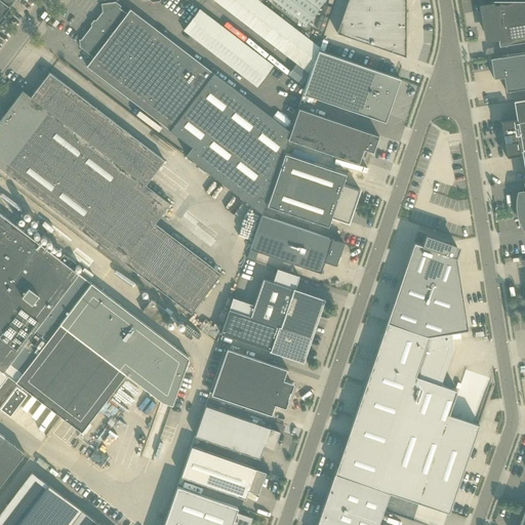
[(9,7),(14,0),(0,0),(0,23),(5,16),(2,15),(8,7),(9,7)]
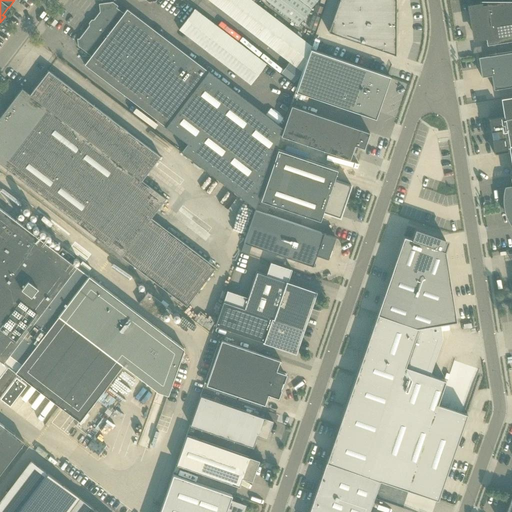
[(275,51),(302,72),(310,49),(311,46),(303,40),(291,31),(251,0),(208,0),(212,3),(275,51)]
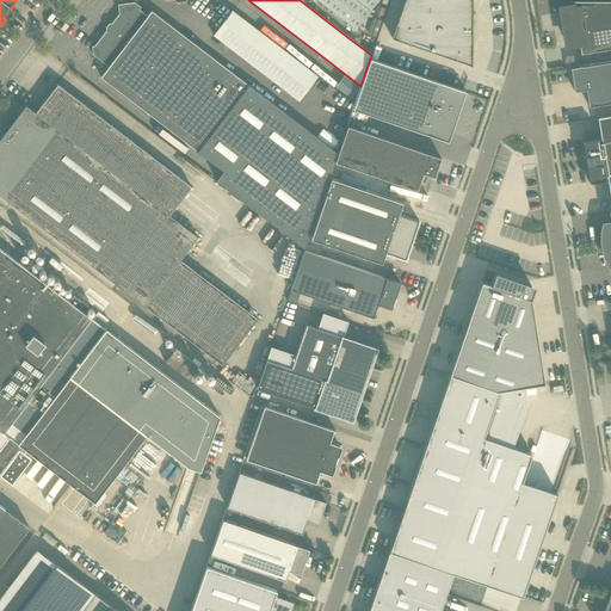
[(316,0),(356,30),(377,0),(316,0)]
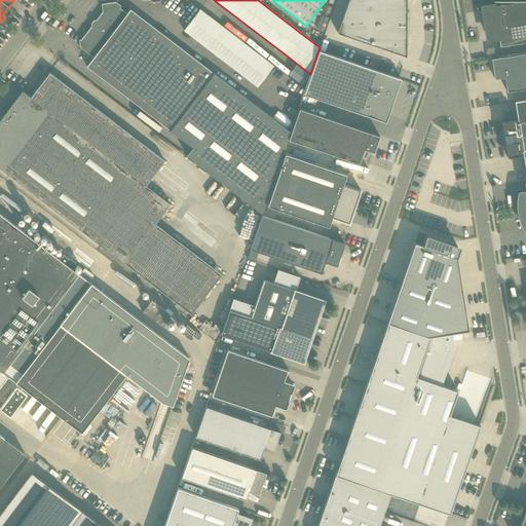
[(347,0),(337,33),(366,43),(406,57),(407,19),(407,13),(406,0),(347,0)]
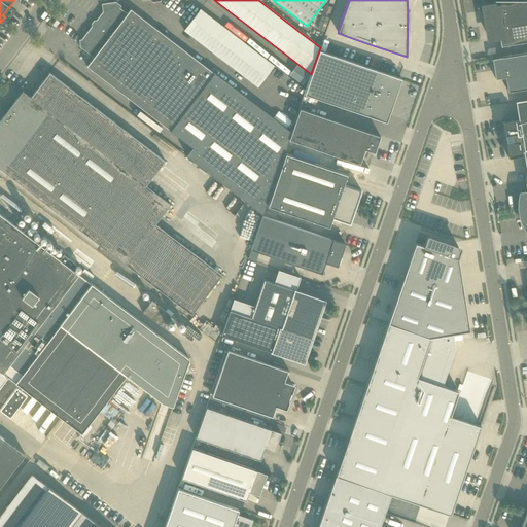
[(526,41),(526,0),(493,1),(494,5),(484,7),(485,19),(488,18),(490,27),(487,28),(489,39),(499,37),(500,46),(526,41)]
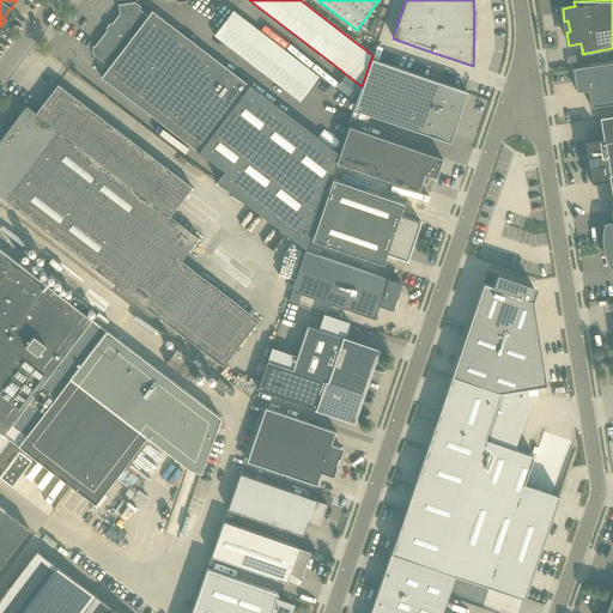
[(147,16),(139,10),(141,7),(134,2),(117,5),(119,14),(95,46),(92,47),(93,55),(109,67),(101,78),(110,85),(195,151),(224,173),(217,182),(235,195),(293,120),(152,11),(147,16)]
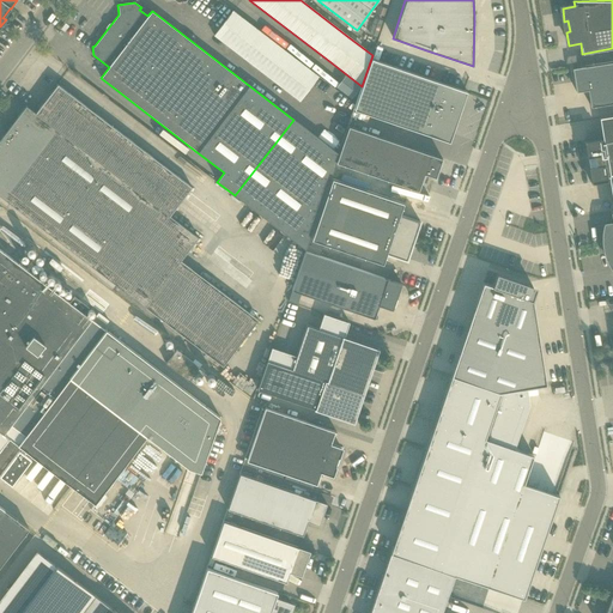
[(299,102),(319,77),(234,11),(214,36),(299,102)]
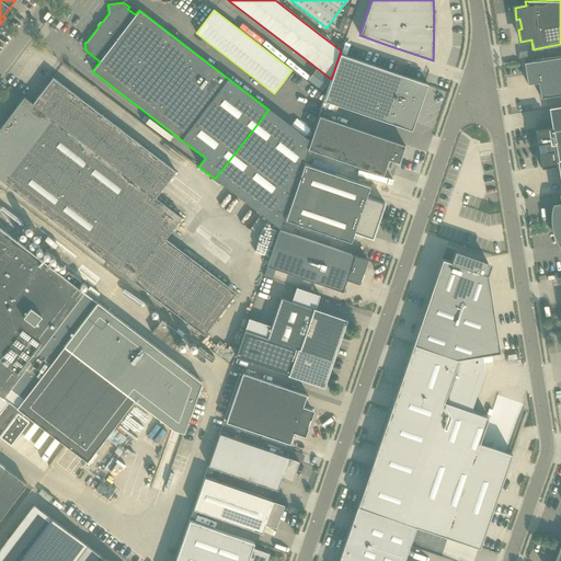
[(343,34),(347,20),(341,18),(336,32),(343,34)]
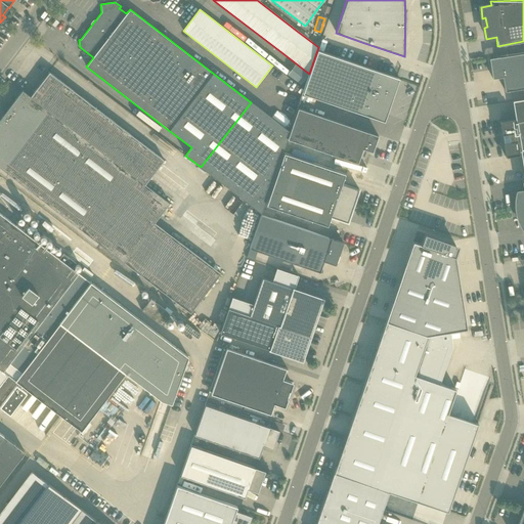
[(347,108),(361,114),(363,111),(384,117),(388,104),(390,100),(394,89),(395,89),(399,79),(317,50),(309,74),(302,94),(319,99),(324,85),(351,94),(347,108)]
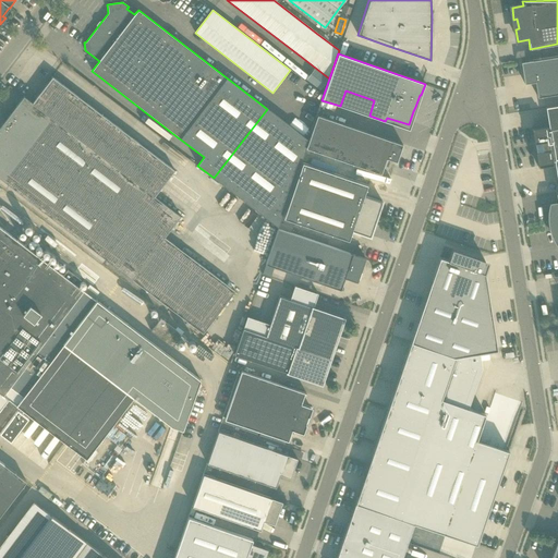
[(557,94),(557,56),(521,62),(524,84),(535,82),(537,98),(557,94)]
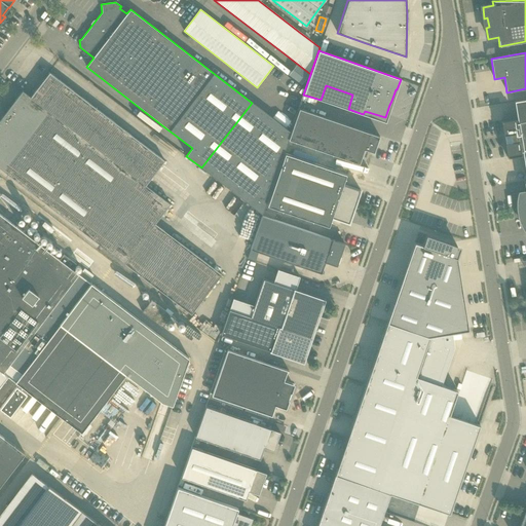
[(164,160),(58,79),(49,73),(31,98),(23,91),(0,119),(0,167),(126,265),(157,225),(155,224),(170,204),(145,185),(164,160)]
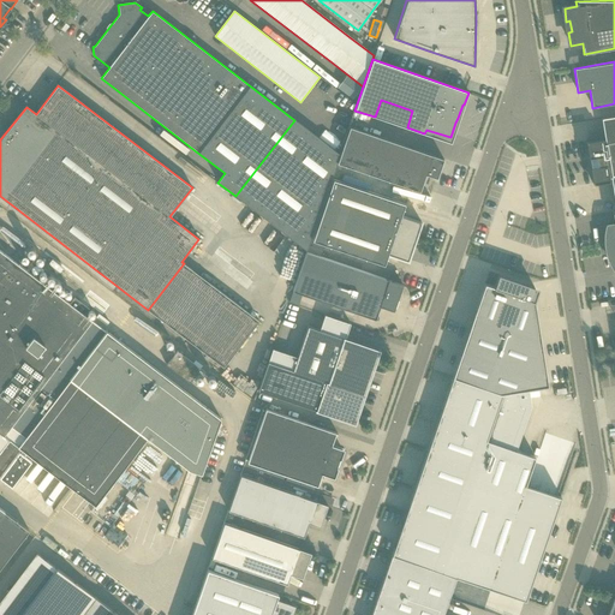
[(614,115),(601,119),(605,143),(614,141),(614,115)]
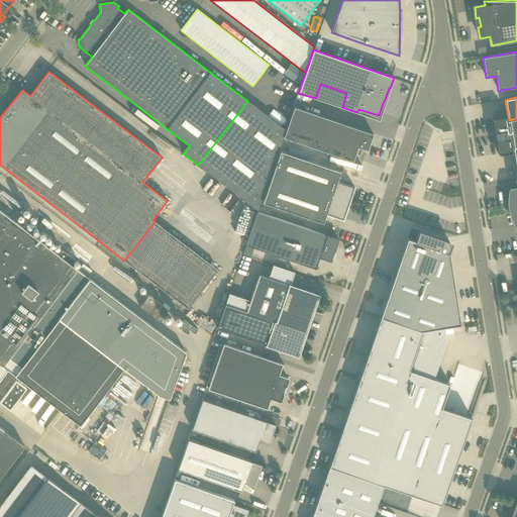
[(257,210),(286,130),(247,101),(198,165),(257,210)]
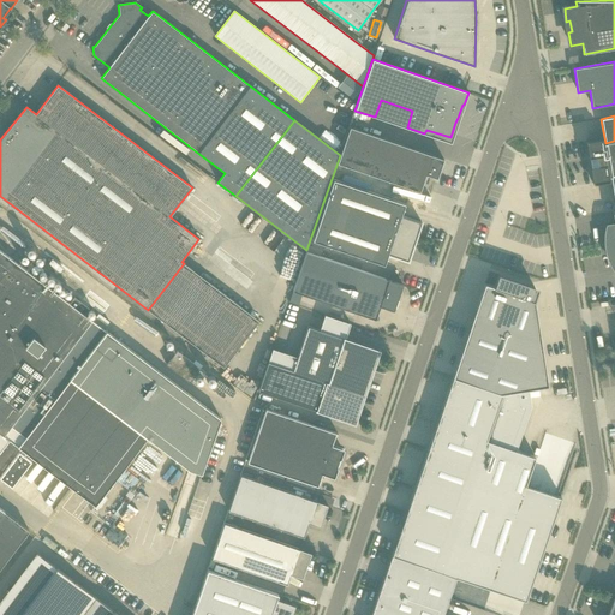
[(336,163),(419,192),(425,174),(437,179),(443,160),(350,127),(336,163)]
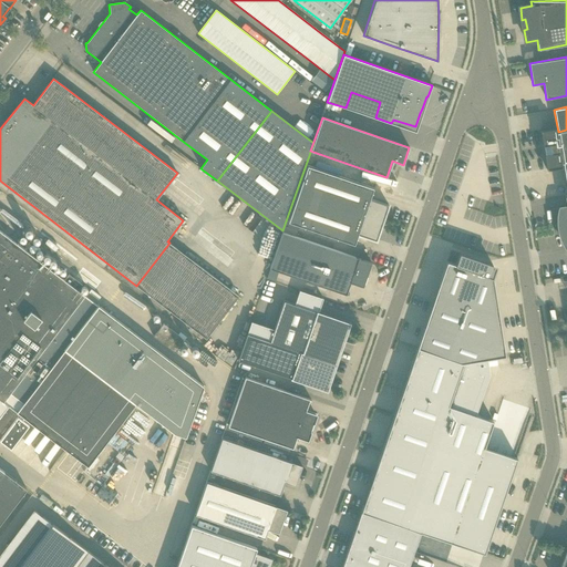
[(566,130),(558,132),(556,132),(555,127),(540,130),(546,169),(562,167),(560,163),(563,162),(566,185),(566,184),(566,130)]
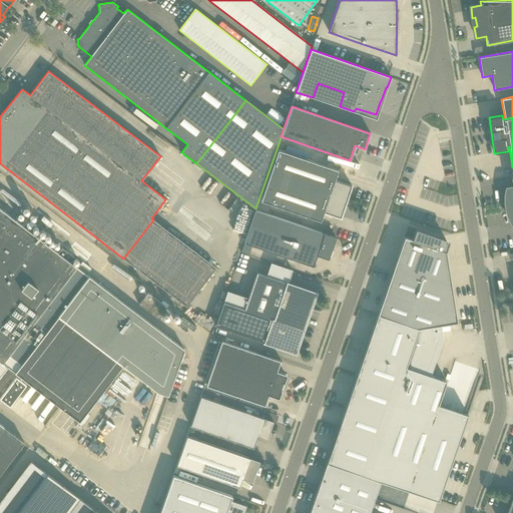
[(351,185),(335,179),(338,170),(278,149),(261,201),(321,221),(324,211),(340,217),(351,185)]
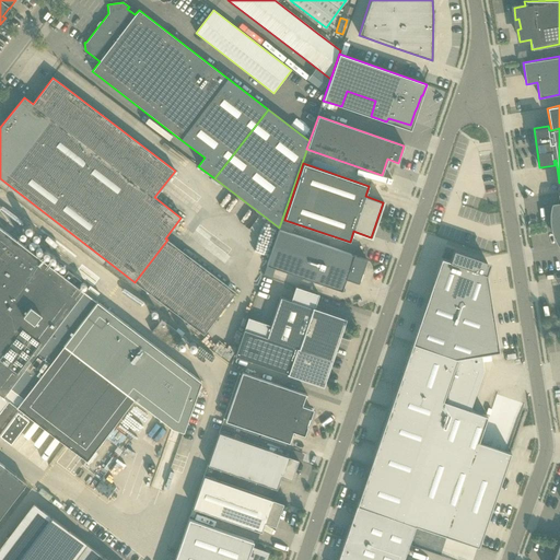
[(0,411),(9,400),(16,407),(30,418),(30,417),(36,409),(70,434),(63,443),(85,461),(133,398),(172,428),(184,432),(201,382),(96,302),(77,287),(81,281),(68,271),(63,277),(0,228),(0,411)]
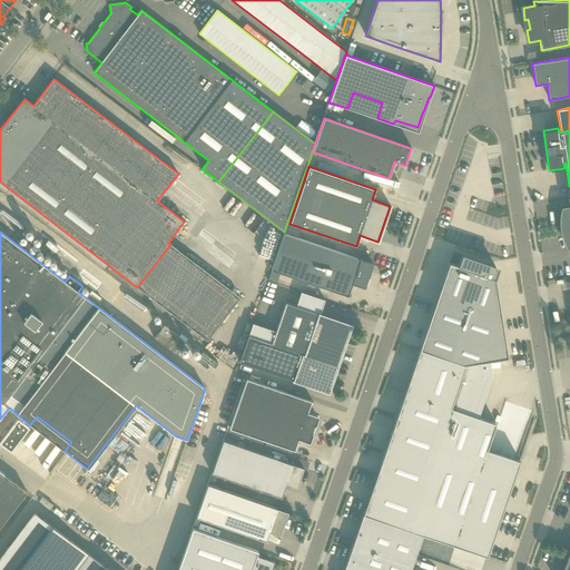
[(352,284),(365,288),(373,264),(284,234),(271,269),(347,296),(352,284)]
